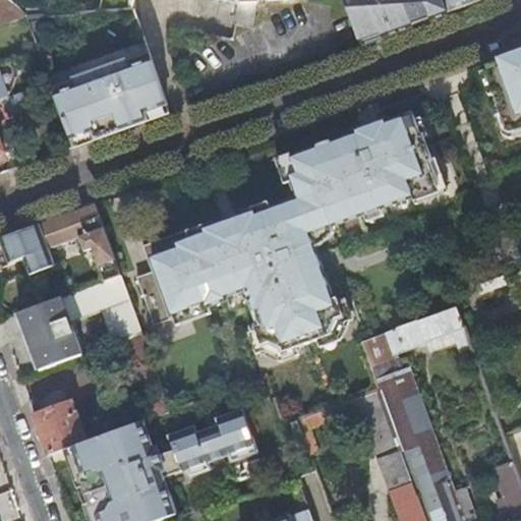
[(0,26),(26,17),(26,16),(7,0),(6,0),(0,2),(0,26)]
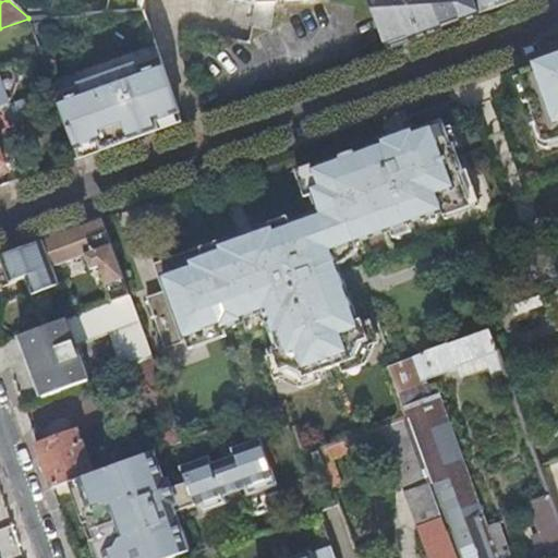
[(368,0),(386,47),(514,0),(368,0)]
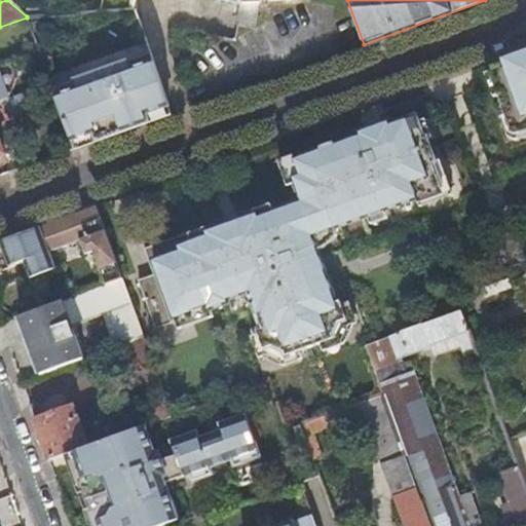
[(258,1),(257,1),(238,2),(237,4),(239,4),(235,26),(252,29),(258,1)]
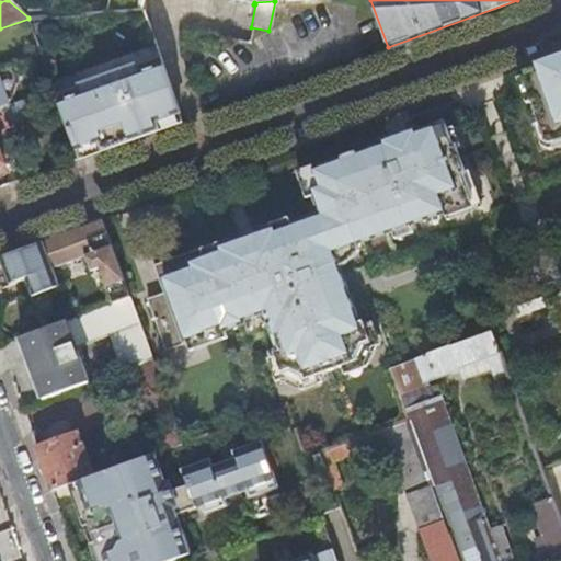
[(57,94),(159,56),(156,47),(53,83),(55,89),(57,94)]
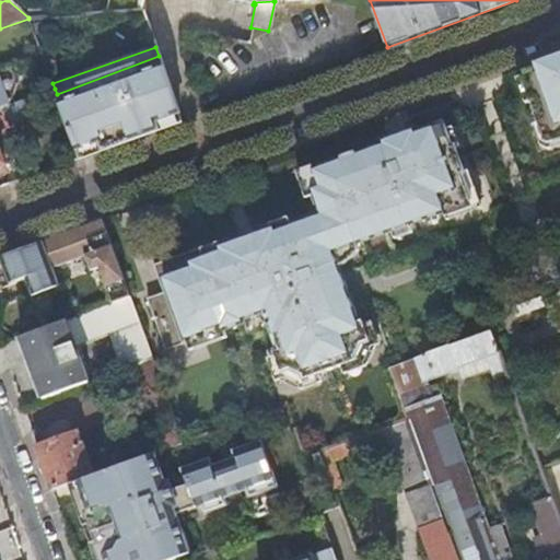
[(559,54),(536,62),(537,66),(525,71),(549,138),(559,132),(559,54)]
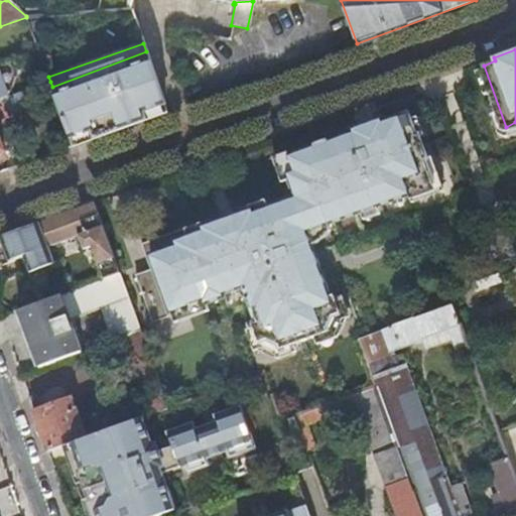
[(96,138),(147,119),(144,112),(165,105),(146,51),(52,87),(53,92),(72,139),(94,131),(96,138)]
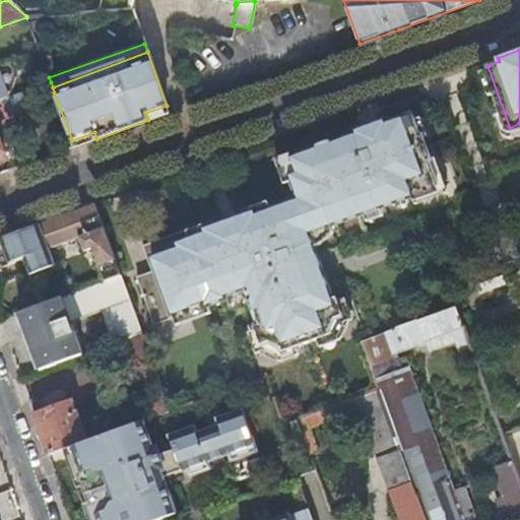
[(0,75),(8,98),(14,95),(12,90),(15,77),(9,60),(0,63),(0,75)]
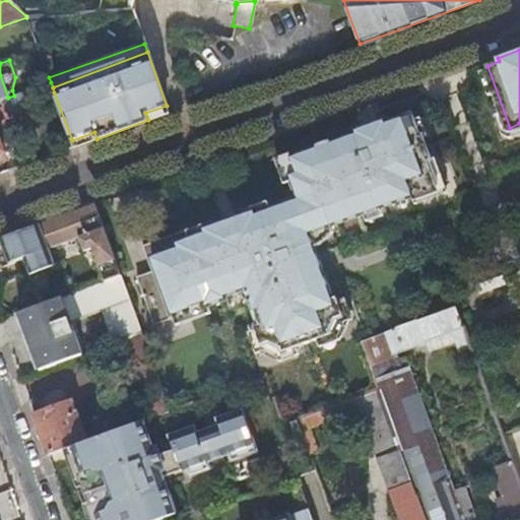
[(54,92),(53,87),(51,82),(44,84),(48,94),(54,92)]
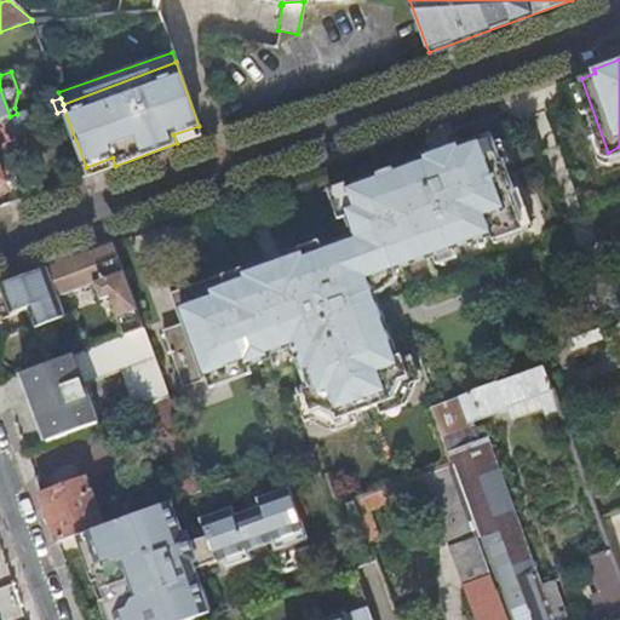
[(0,207),(3,207),(0,201),(0,187),(1,184),(0,184),(0,183),(6,182),(0,165),(0,151),(4,150),(1,144),(53,125),(45,103),(17,114),(10,116),(0,119),(0,207)]
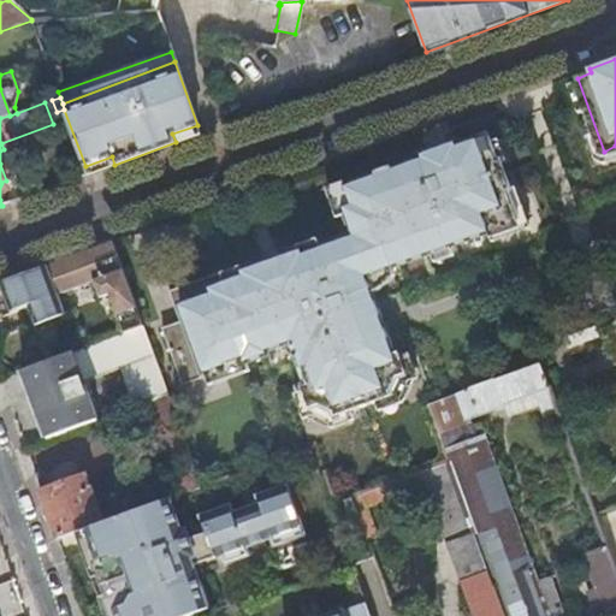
[(298,353),(296,359),(306,385),(301,386),(309,412),(317,409),(331,414),(333,419),(392,397),(392,392),(397,379),(406,377),(397,353),(391,354),(365,278),(486,234),(485,230),(515,219),(505,193),(508,190),(498,164),(495,165),(485,137),(454,148),(452,144),(418,158),(419,160),(335,191),(350,237),(298,256),(296,249),(238,271),(241,276),(223,282),(219,272),(169,291),(179,321),(161,329),(182,385),(266,356),(265,353),(286,345),(295,342),(298,353)]
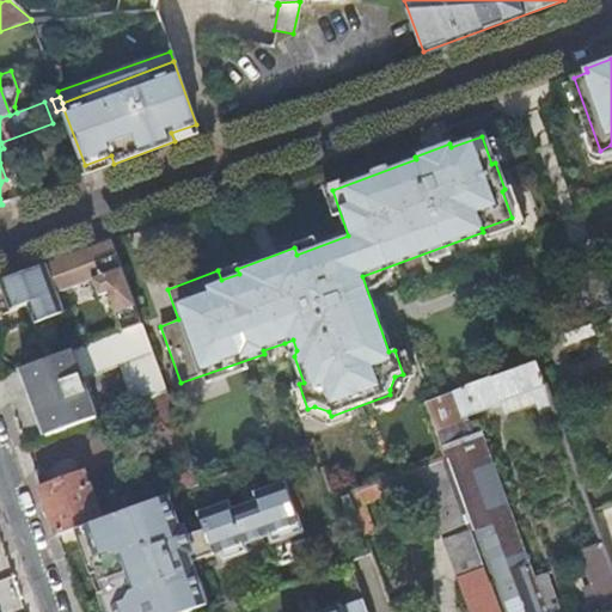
[(142,324),(112,239),(48,263),(59,292),(93,280),(99,295),(109,293),(123,332),(142,324)]
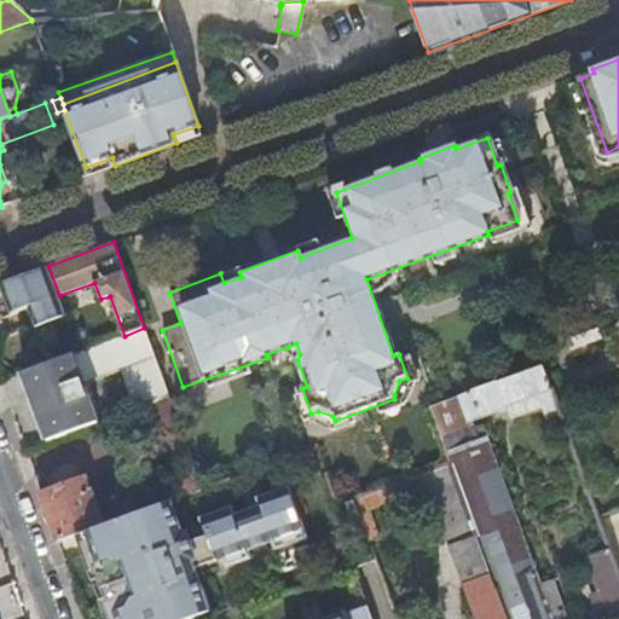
[(59,295),(48,266),(0,283),(11,313),(25,308),(29,307),(36,325),(42,324),(48,328),(58,325),(61,318),(61,317),(65,316),(59,295)]
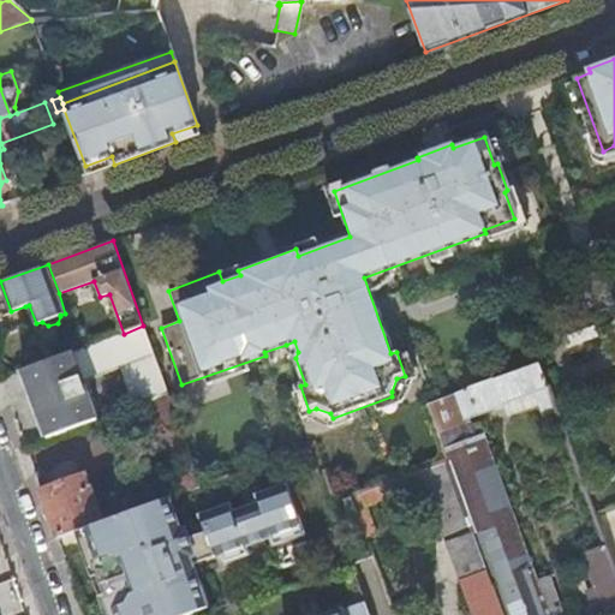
[(29,305),(25,306),(31,324),(36,323),(29,305)]
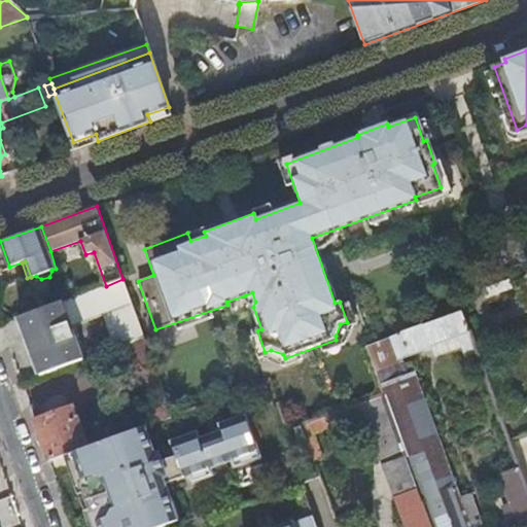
[(144,338),(123,279),(106,286),(88,292),(97,317),(103,315),(114,348),(127,344),(144,338)]
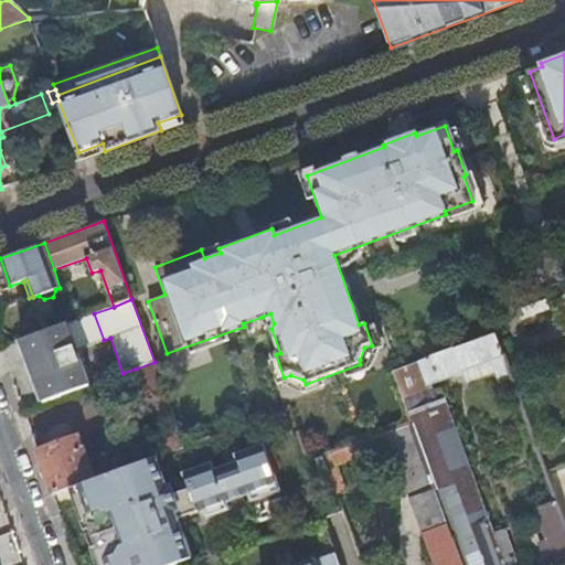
[(104,340),(94,313),(27,339),(49,401),(91,385),(77,350),(104,340)]
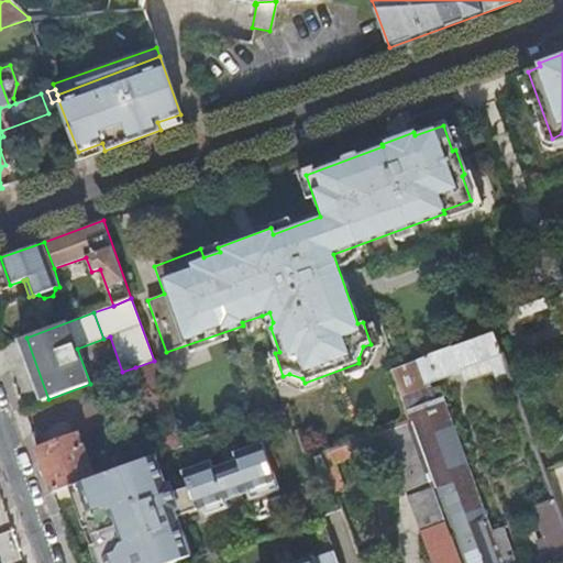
[(265,324),(271,328),(273,322),(269,312),(262,316),(265,324)]
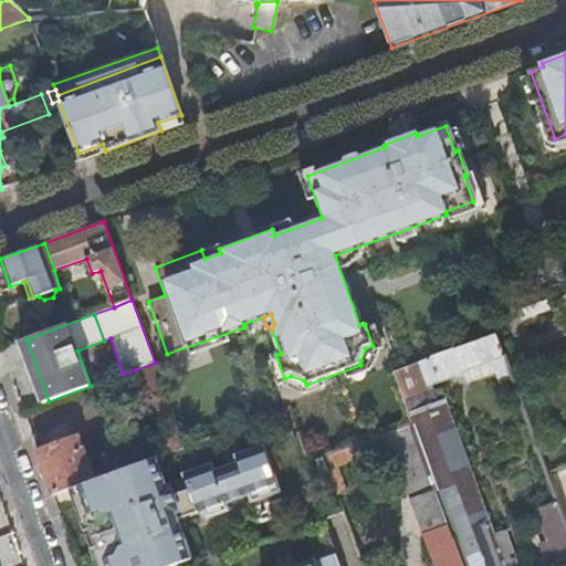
[(495,377),(510,371),(496,334),(392,371),(405,405),(433,394),(437,402),(439,401),(433,385),(463,374),(462,370),(490,360),(495,377)]
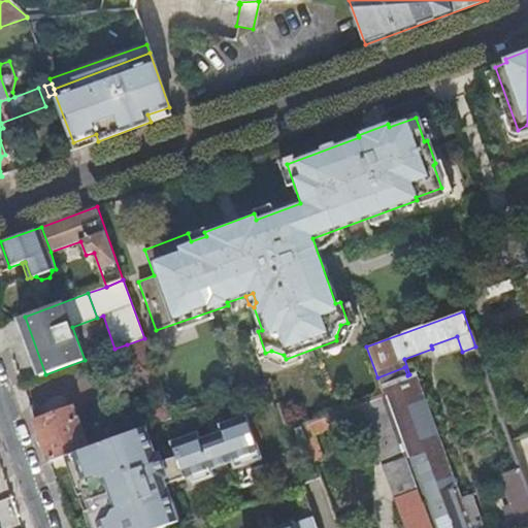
[(158,375),(144,338),(127,344),(141,383),(158,375)]
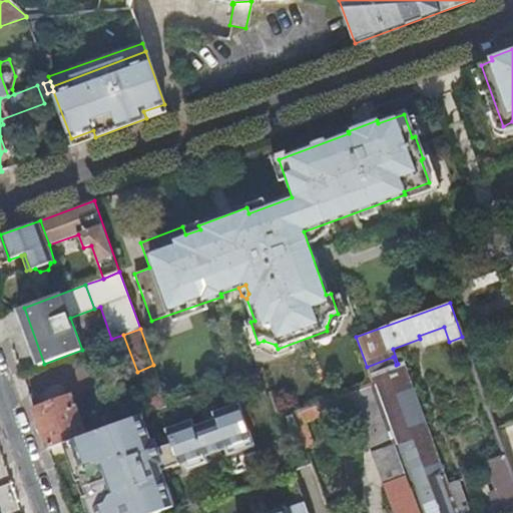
[(419,512),(457,512),(447,485),(403,362),(398,364),(396,365),(393,357),(367,367),(373,384),(419,512)]
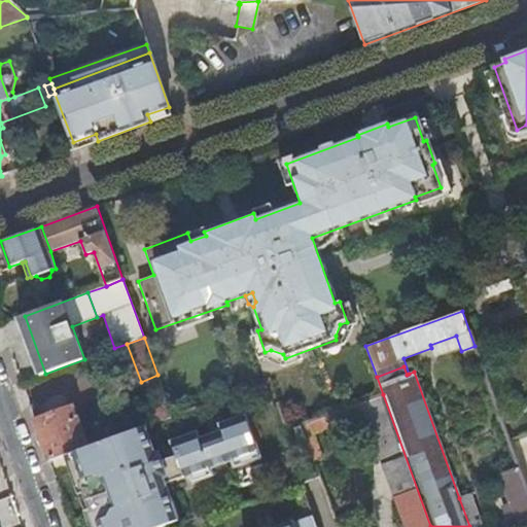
[(172,416),(157,375),(141,382),(155,422),(172,416)]
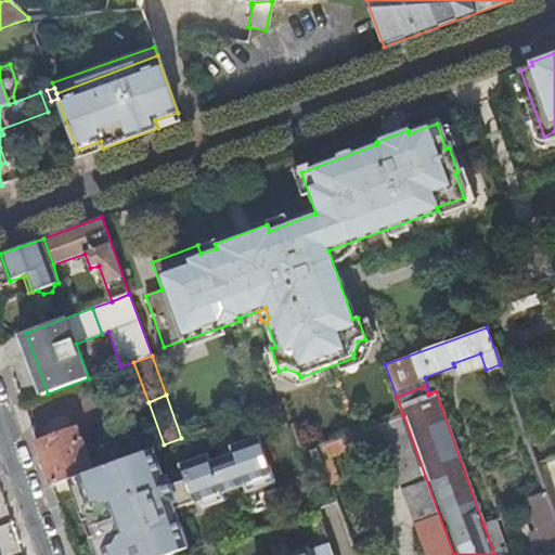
[(453,554),(403,415),(315,447),(320,459),(383,436),(426,554),(453,554)]
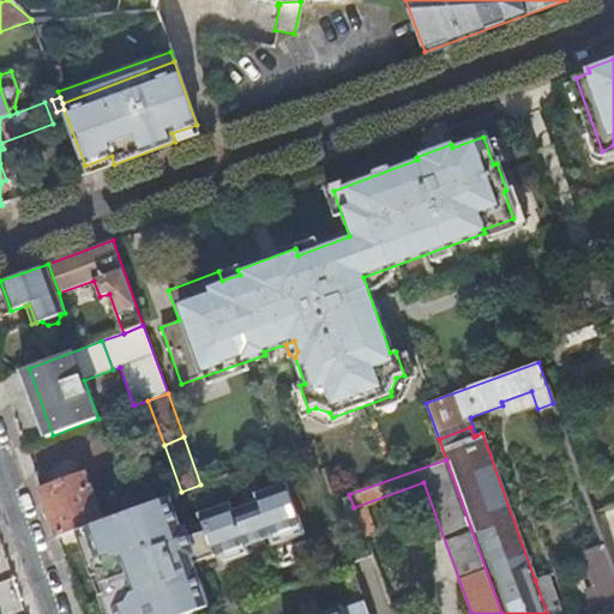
[(90,524),(103,519),(85,473),(66,480),(62,471),(53,475),(56,483),(41,489),(58,536),(90,524)]
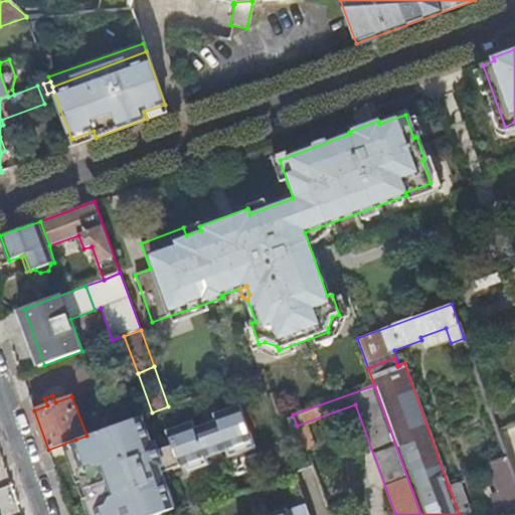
[(152,444),(142,415),(87,436),(75,440),(101,508),(99,514),(161,514),(176,510),(160,465),(162,464),(164,469),(185,462),(188,470),(207,463),(204,456),(226,448),(229,455),(253,446),(239,404),(214,413),(216,420),(194,428),(192,421),(168,431),(170,438),(166,447),(159,449),(156,442),(152,444)]
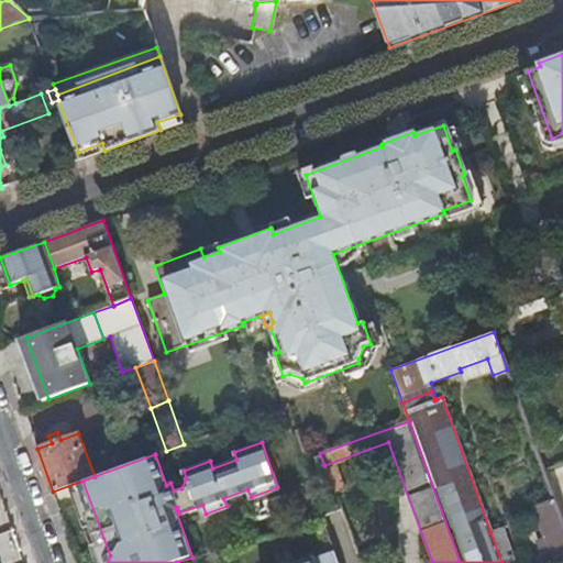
[(536,562),(554,562),(562,560),(562,523),(554,499),(533,507),(544,537),(548,536),(553,550),(534,558),(536,562)]
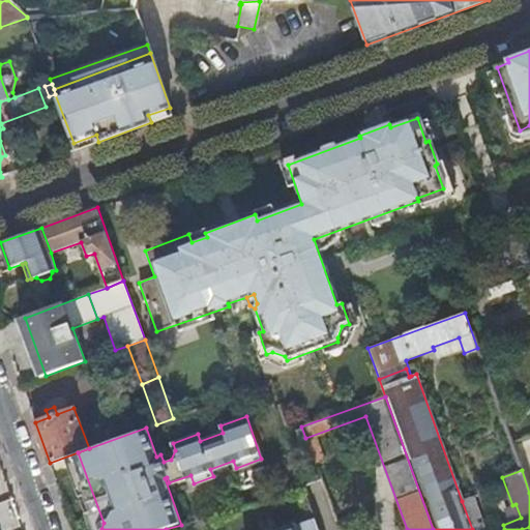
[(472,529),(483,529),(472,498),(462,501),(472,529)]
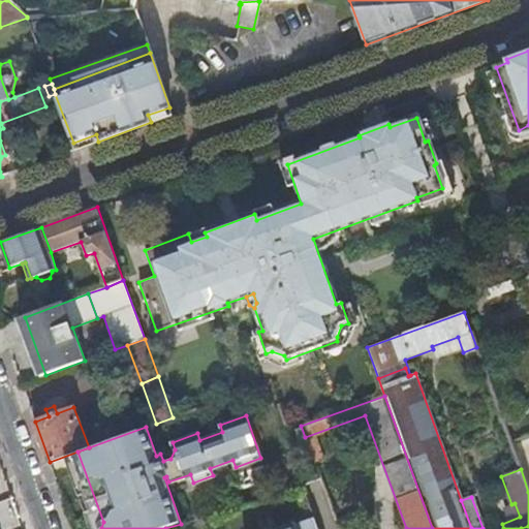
[(206,528),(201,516),(182,523),(184,528),(206,528)]
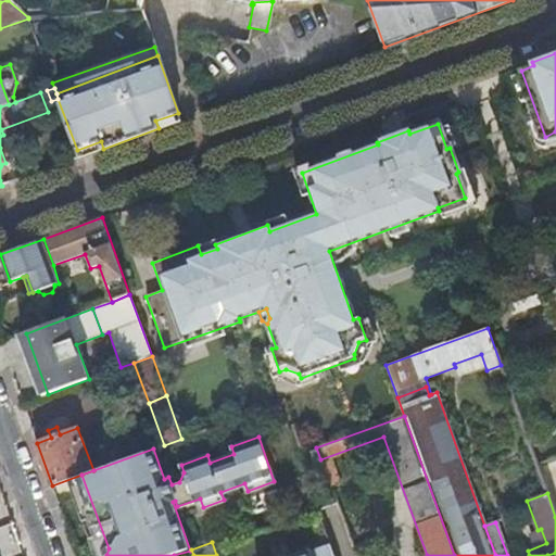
[(332,555),(329,543),(310,551),(308,548),(287,555),(278,555),(274,543),(252,551),(253,555),(332,555)]
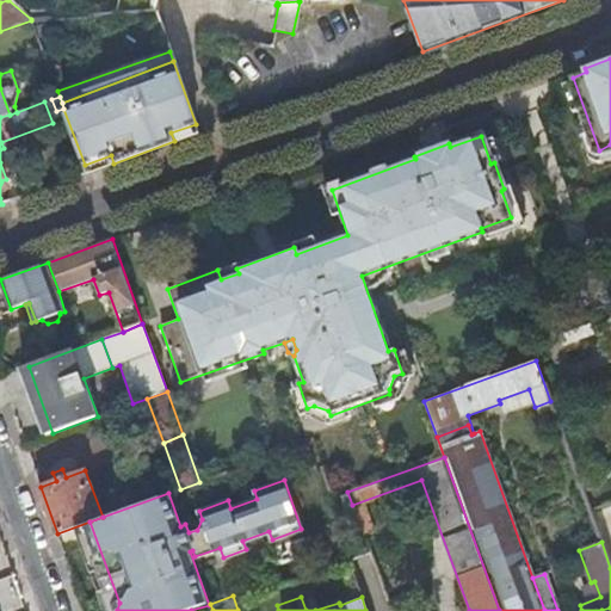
All buildings are outlined.
